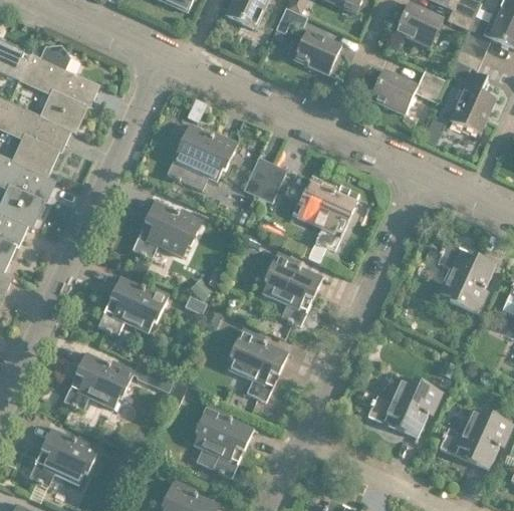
[(160,0),(187,12),(192,0),(160,0)]
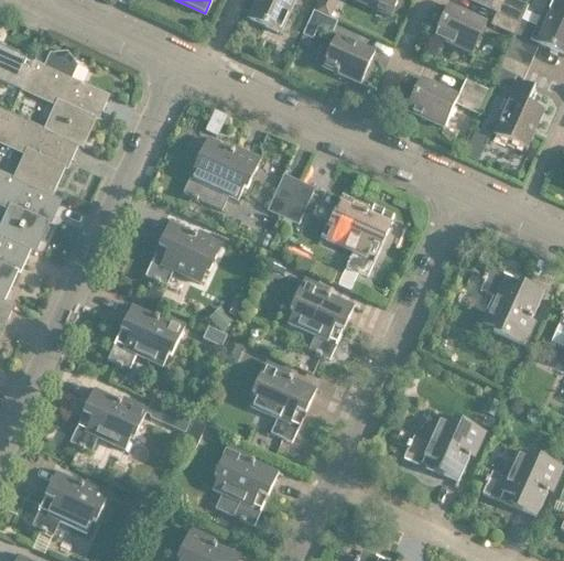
[(255,0),(247,18),(278,32),(292,0),(255,0)]
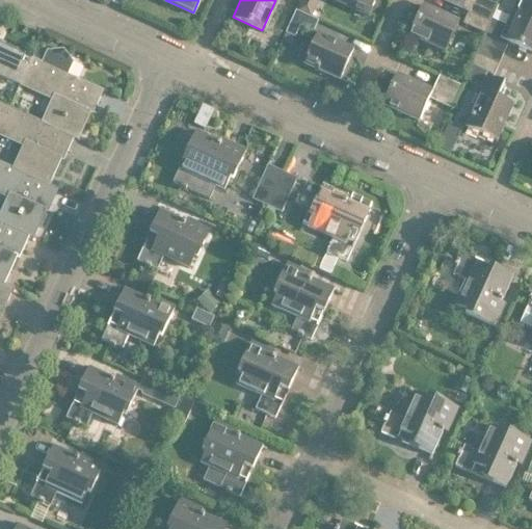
[(333,0),(366,16),(373,0),(333,0)]
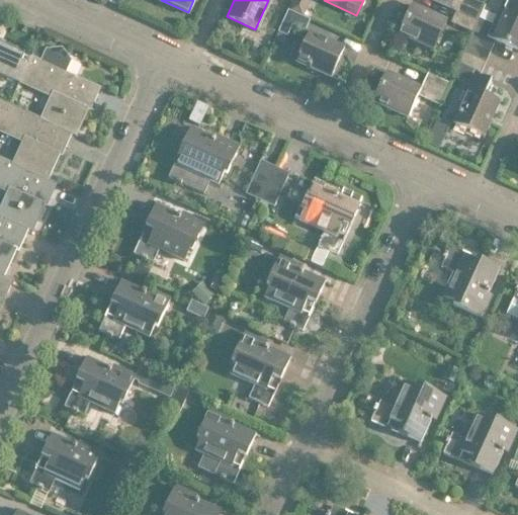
[(451,0),(448,8),(454,10),(477,20),(484,4),(475,0),(451,0)]
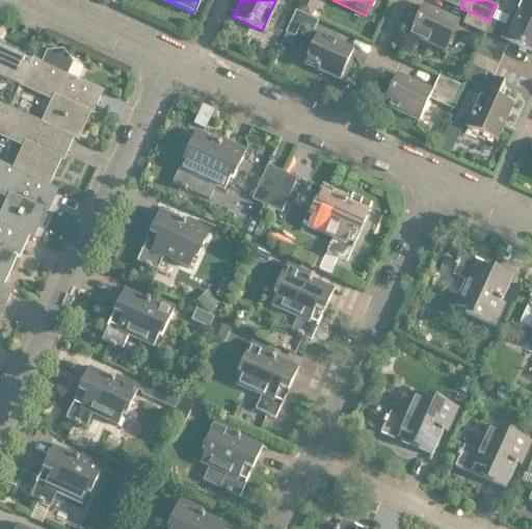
[(516,0),(500,36),(485,30),(484,32),(475,53),(498,62),(507,41),(531,51),(531,0),(516,0)]
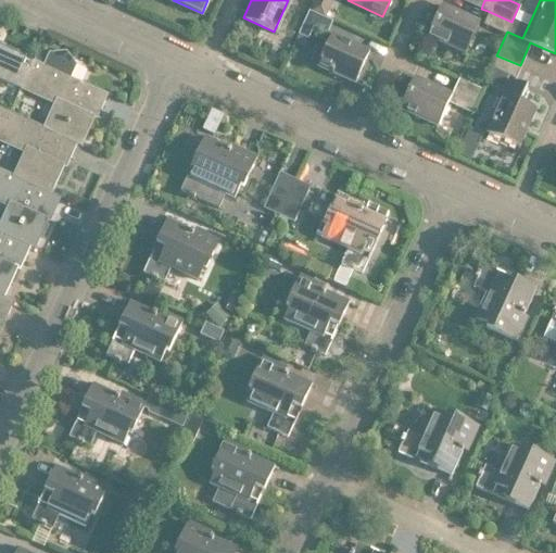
[(440,3),(426,35),(464,52),(478,21),(440,3)]
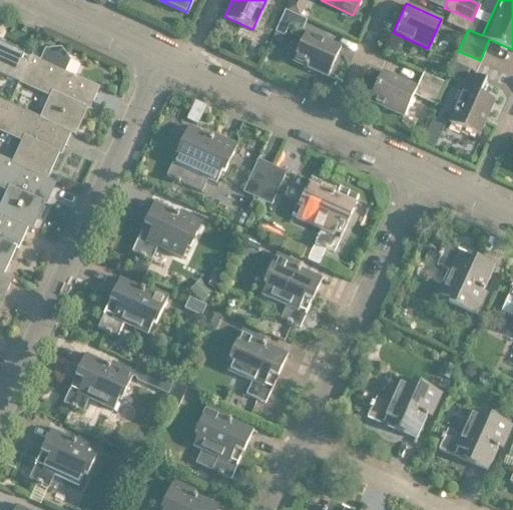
[(301,29),(306,18),(284,8),(274,30),(283,34),(288,23),(301,29)]
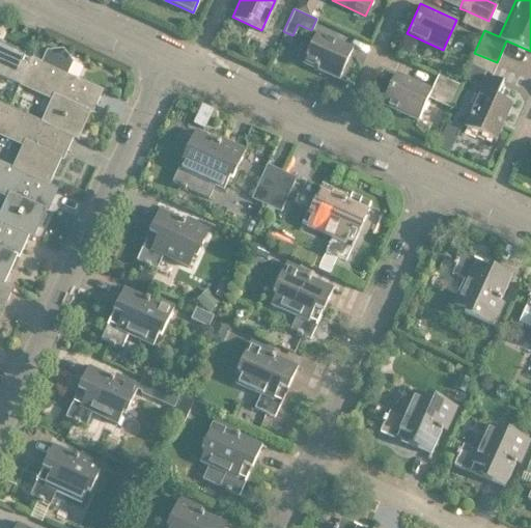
[(483,32),(484,30),(488,21),(466,10),(460,22),(483,32)]
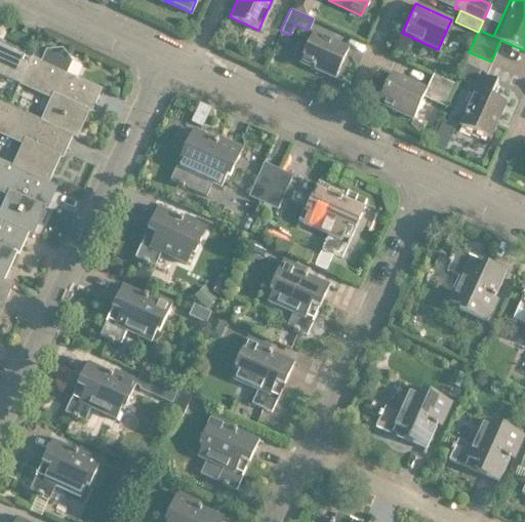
[(312,31),(298,61),(334,77),(348,47),(312,31)]
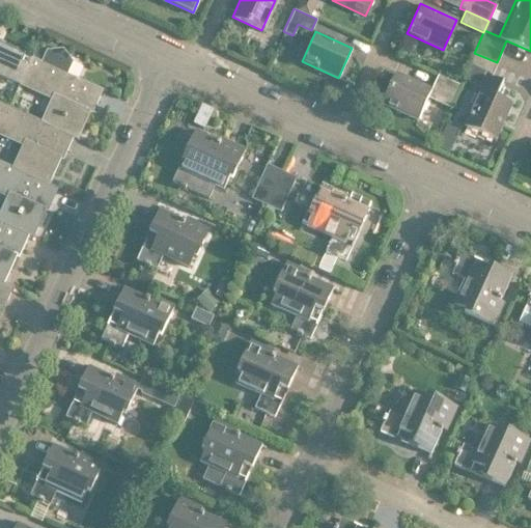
[(0,71),(5,74),(4,75),(19,81),(30,56),(0,42),(0,71)]
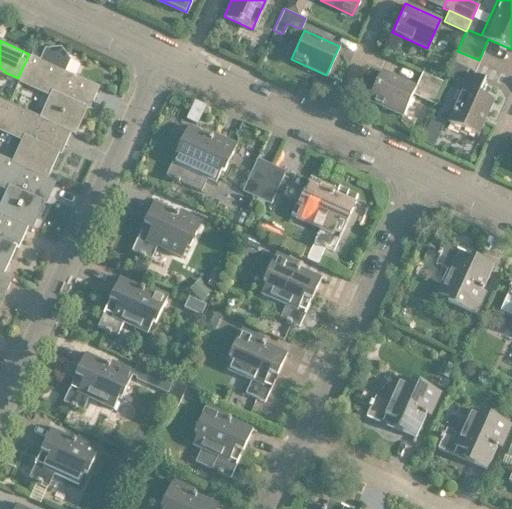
[(29,54),(18,78),(32,85),(33,83),(51,92),(39,117),(74,132),(72,131),(87,97),(91,99),(98,85),(64,70),(69,58),(68,57),(59,45),(45,46),(44,46),(41,53),(35,50),(33,56),(29,54)]
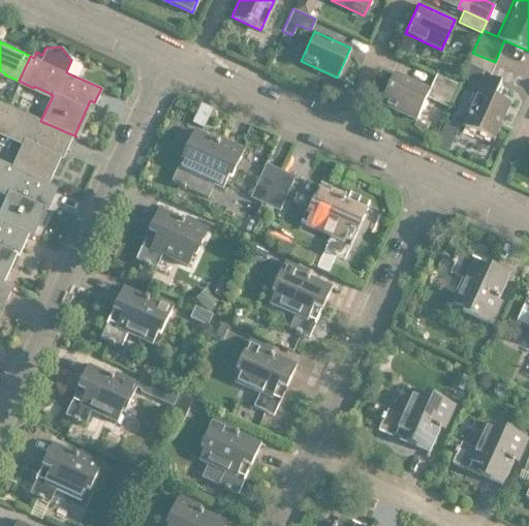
[(472,53),(467,63),(481,69),(490,73),(495,62),(472,53)]
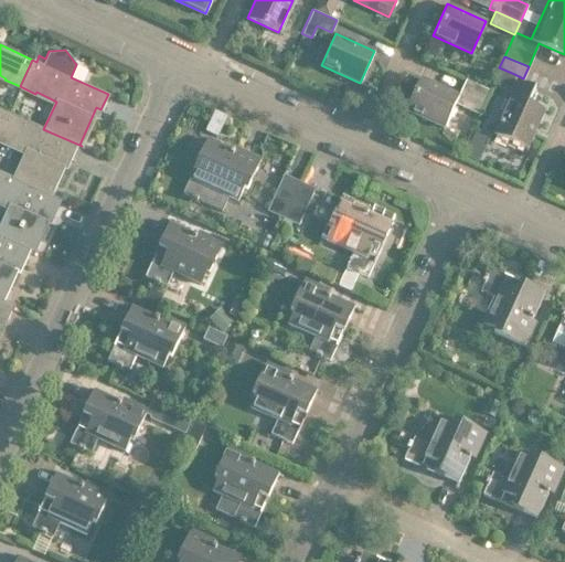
[(514,74),(499,67),(493,81),(508,87),(514,74)]
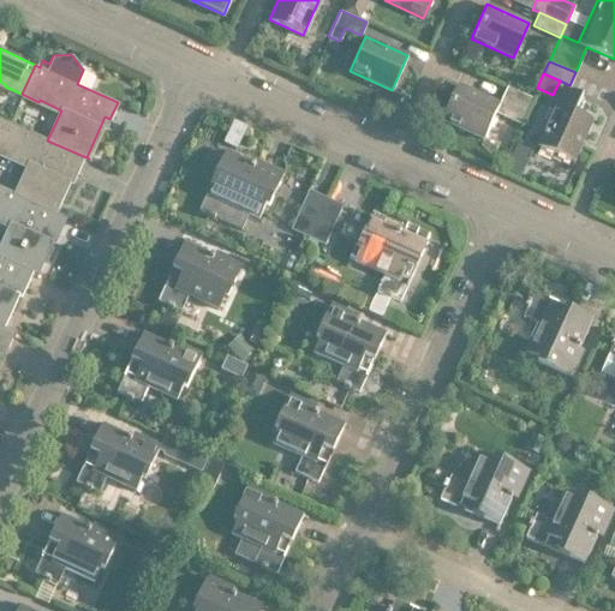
[(457,84),(441,119),(483,138),(495,112),(520,124),(532,97),(506,85),(499,103),(457,84)]
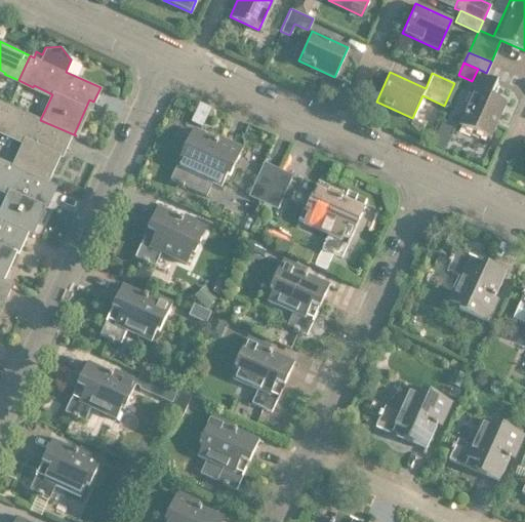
[(481,76),(458,124),(488,137),(505,102),(490,95),(495,82),(481,76)]
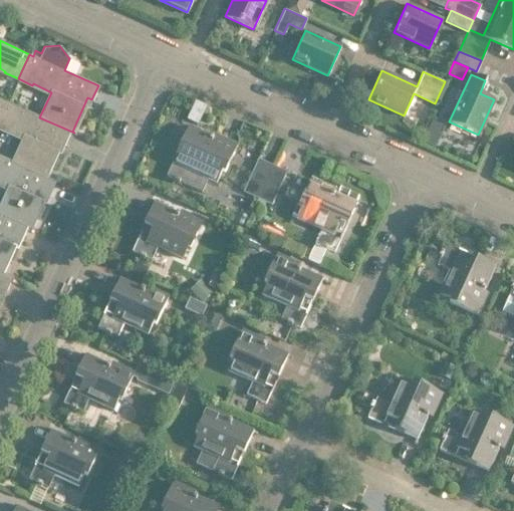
[(198,120),(205,103),(194,98),(186,114),(198,120)]
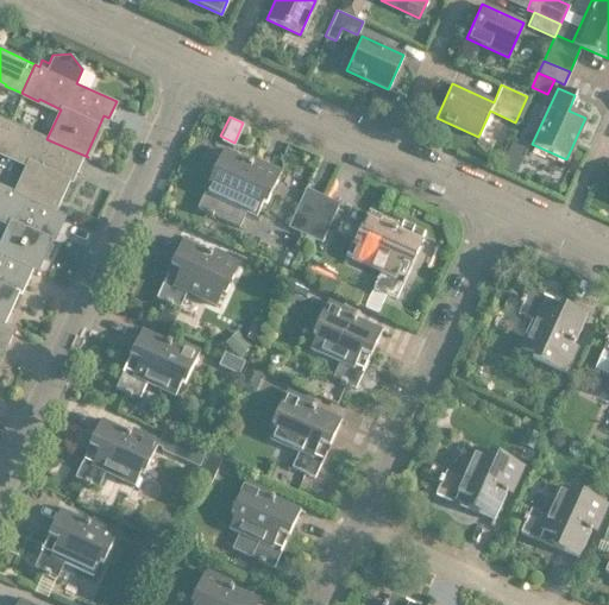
[(46,139),(8,121),(1,118),(0,120),(0,150),(6,153),(6,152),(27,162),(14,191),(52,208),(70,169),(75,171),(82,156),(87,158),(88,157),(46,139)]
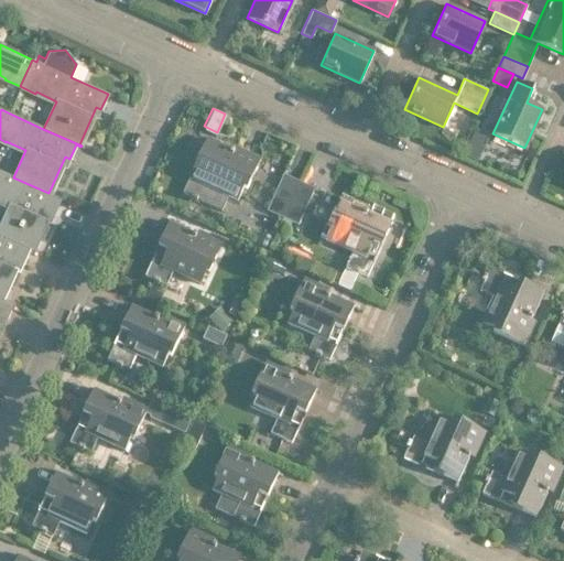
[(486,132),(473,126),(461,151),(475,158),(486,132)]
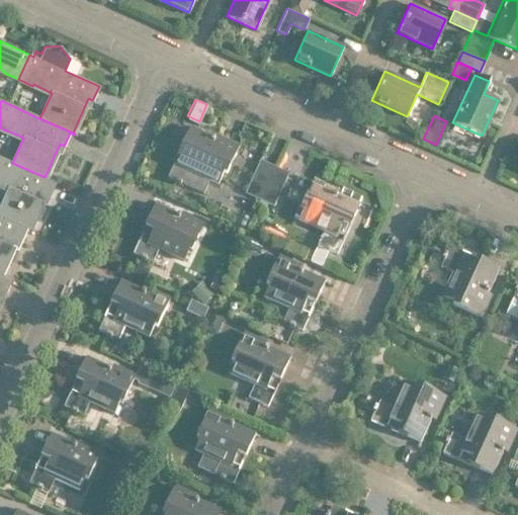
[(184,141),(183,140),(166,176),(202,192),(208,178),(217,182),(222,172),(225,173),(236,149),(190,127),(184,141)]
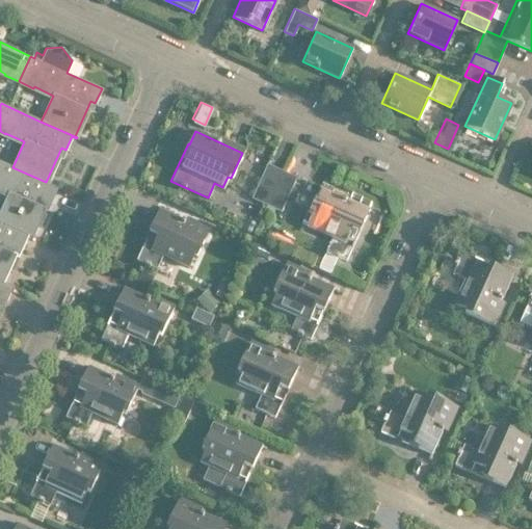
[(0,189),(8,193),(0,211),(0,220),(32,236),(32,235),(30,234),(46,200),(50,202),(57,187),(46,182),(12,167),(0,161),(0,189)]
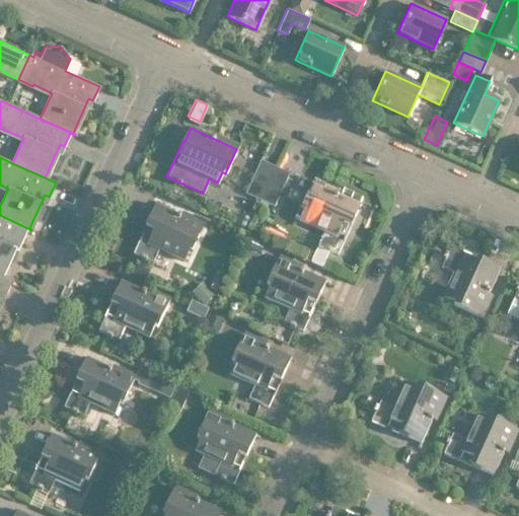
[(258,199),(274,165),(260,159),(244,193),(258,199)]
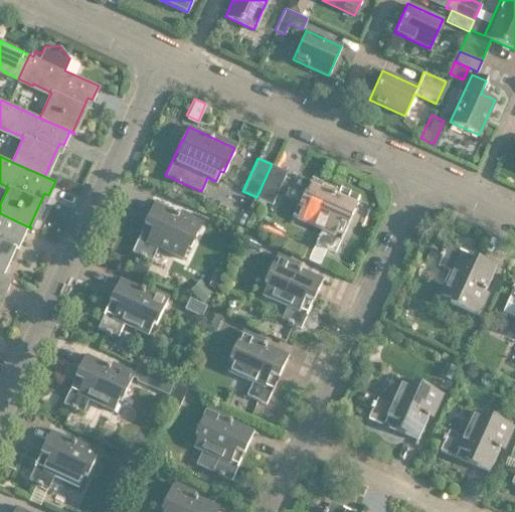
[(286,171),(272,164),(256,197),(271,203),(286,171)]
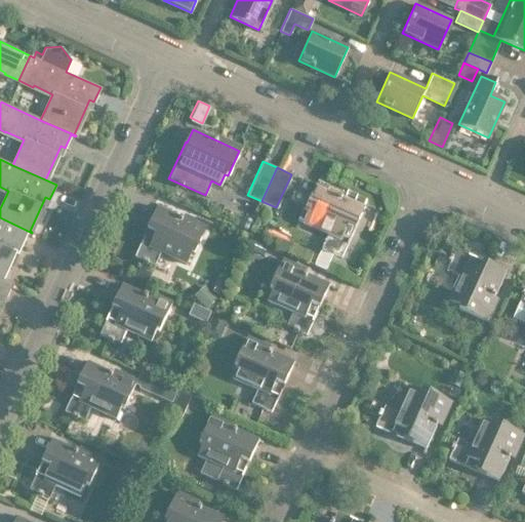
[(307,211),(301,223),(319,230),(320,227),(328,230),(321,247),(340,256),(357,219),(356,218),(361,206),(315,185),(304,209),(307,211)]
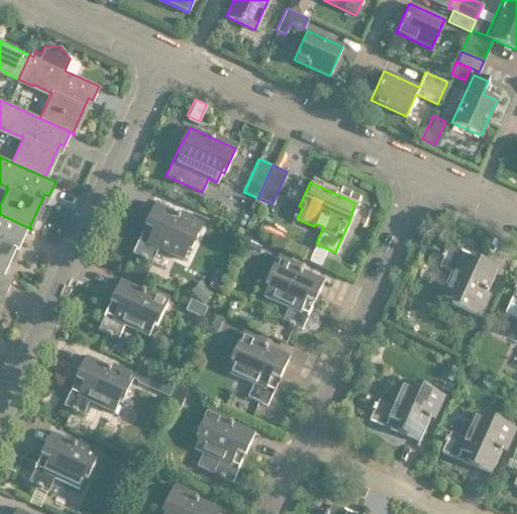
[(147,215),(131,251),(150,261),(159,243),(167,247),(165,250),(182,259),(187,247),(190,249),(201,224),(156,203),(149,216),(147,215)]
